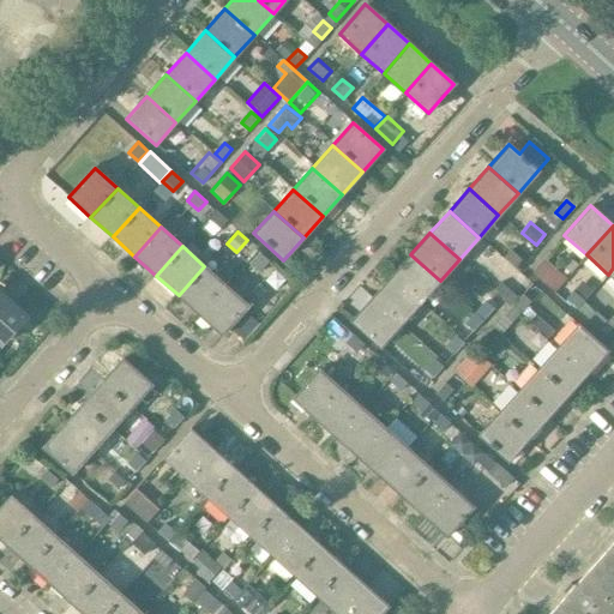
[(522,259),(511,250),(504,257),(516,266),(522,259)]
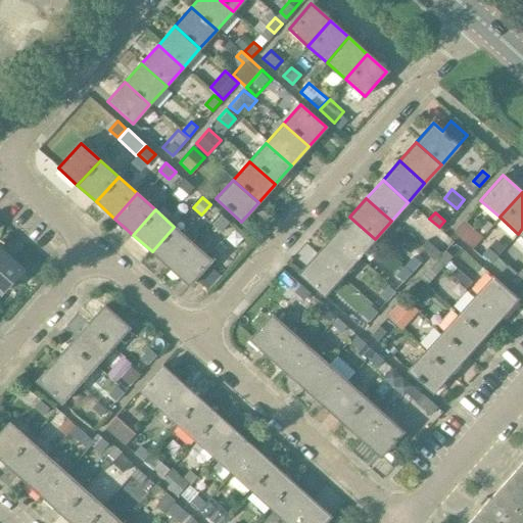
[(221,231),(229,222),(222,215),(214,225),(221,231)]
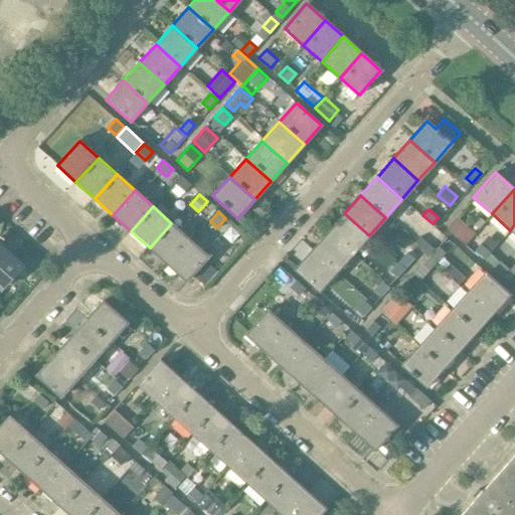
[(369,235),(344,213),(328,232),(352,254),(369,235)]
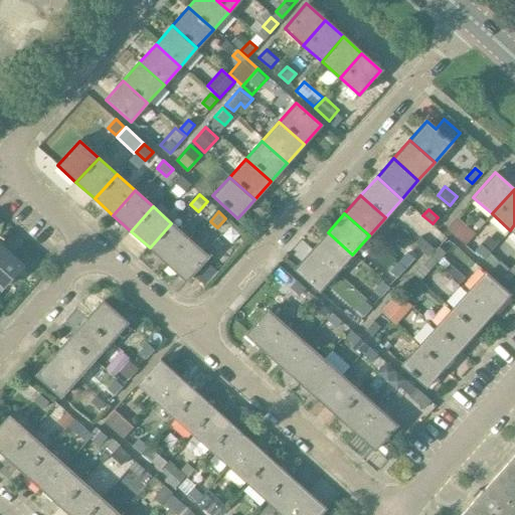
[(476,232),(458,217),(448,227),(466,243),(476,232)]
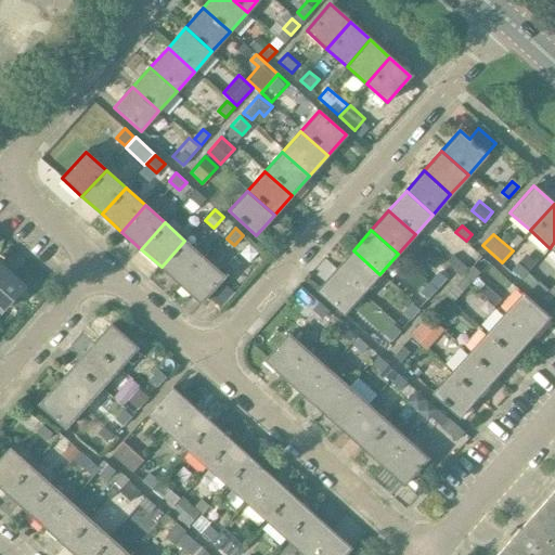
[(181,285),(204,258),(184,241),(162,267),(181,285)]
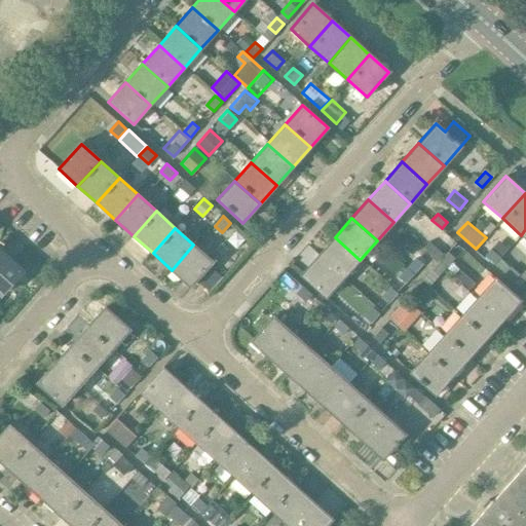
[(360,260),(335,237),(317,256),(343,278),(360,260)]
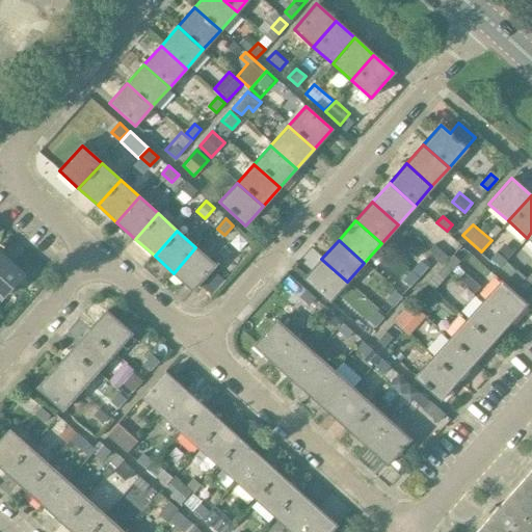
[(449,258),(434,244),(429,249),(444,263),(449,258)]
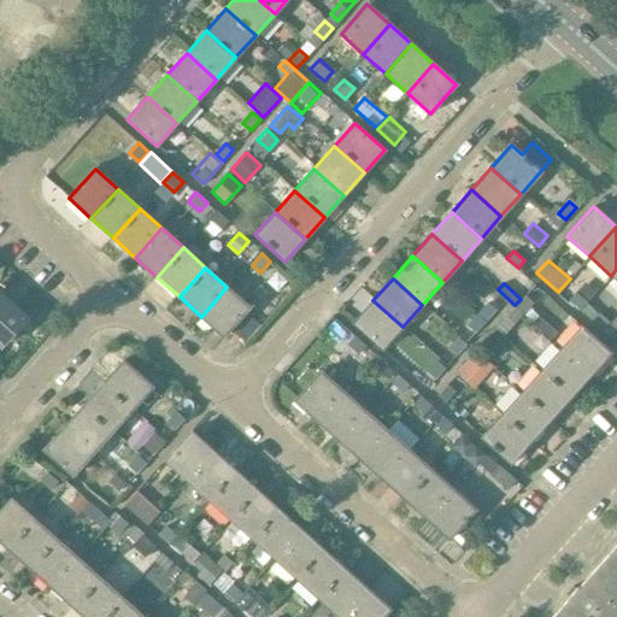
[(223,336),(250,307),(227,287),(201,317),(223,336)]
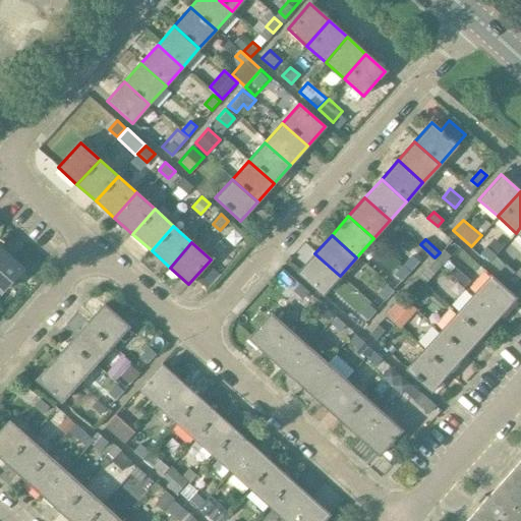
[(496,254),(486,246),(479,254),(489,263),(496,254)]
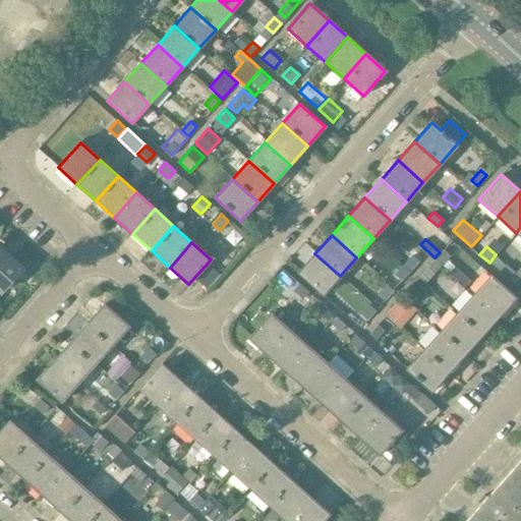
[(22,268),(0,247),(0,291),(1,292),(22,268)]
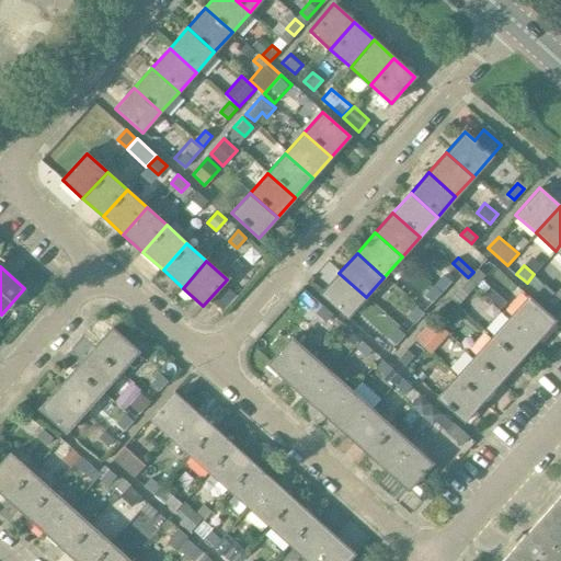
[(443,292),(458,274),(449,266),(434,283),(443,292)]
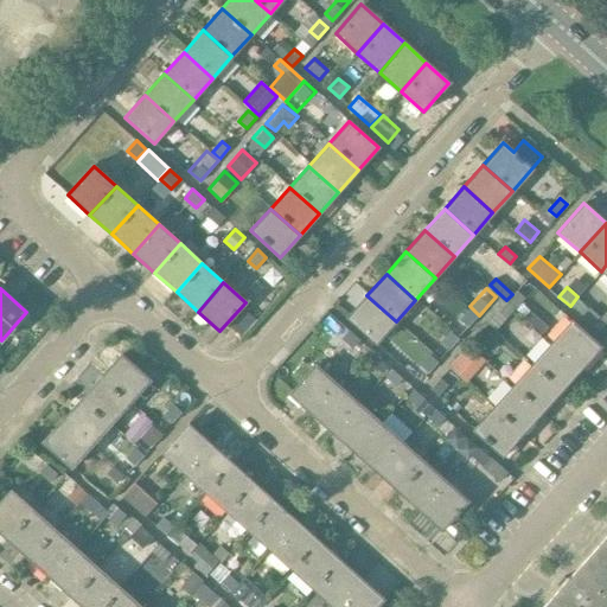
[(516,308),(525,298),(517,291),(508,301),(516,308)]
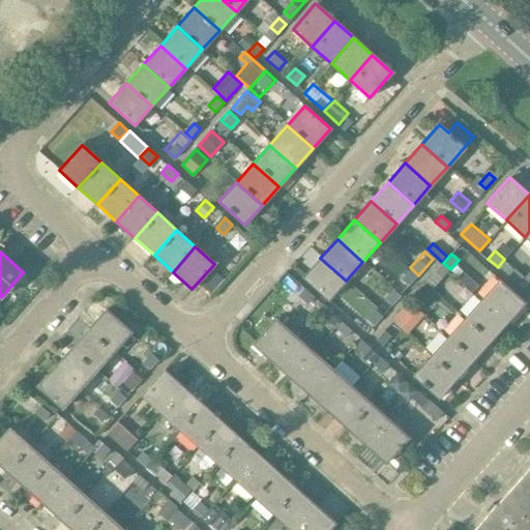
[(346,281),(320,258),(303,277),(329,299),(346,281)]
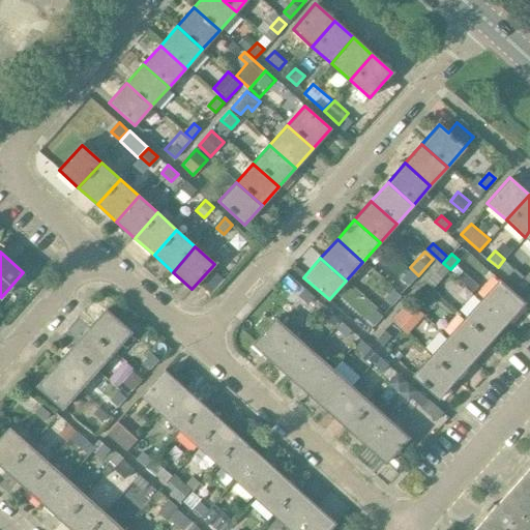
[(409,286),(417,276),(410,270),(403,280),(409,286)]
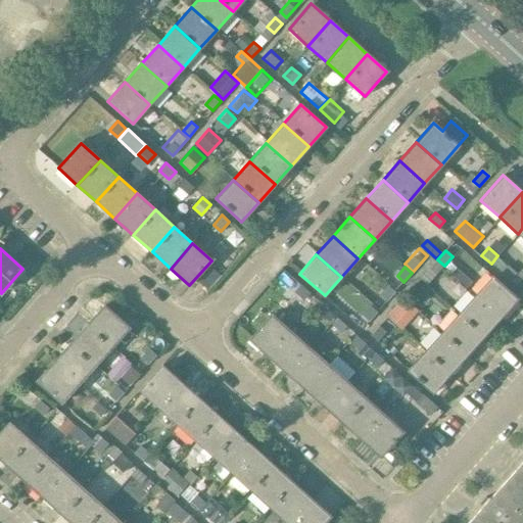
[(509,267),(503,274),(511,281),(517,274),(509,267)]
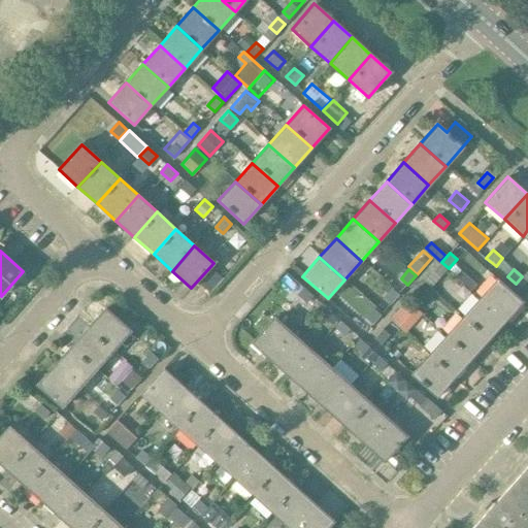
[(433,271),(425,282),(432,288),(440,277),(433,271)]
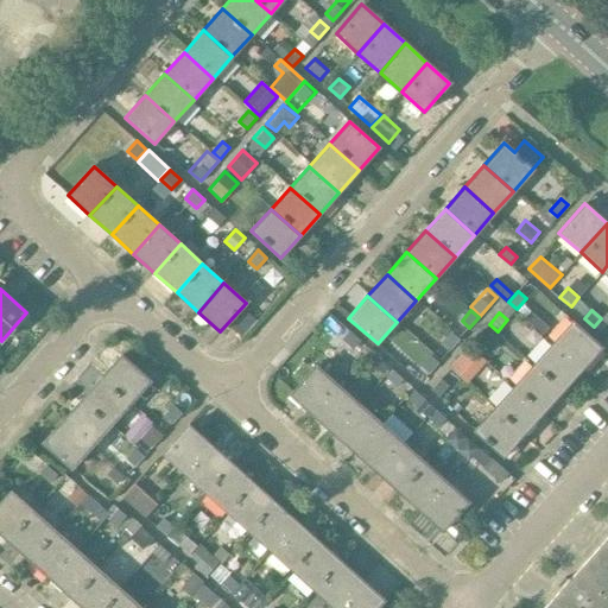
[(601,347),(572,321),(552,342),(581,368),(601,347)]
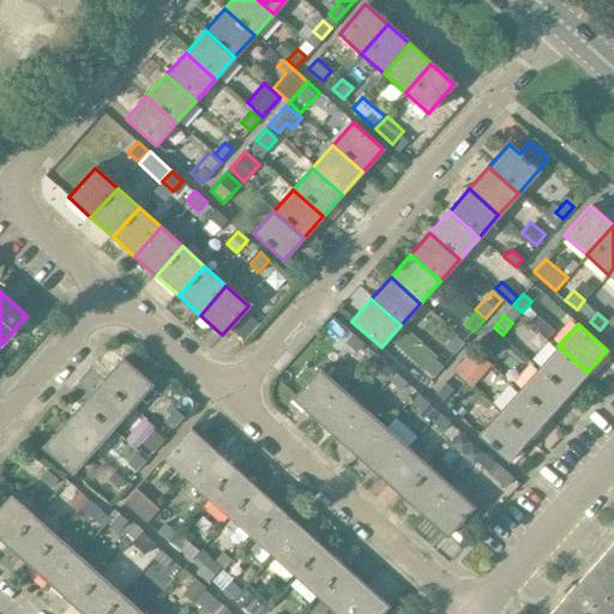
[(456,336),(446,347),(453,354),(464,342),(456,336)]
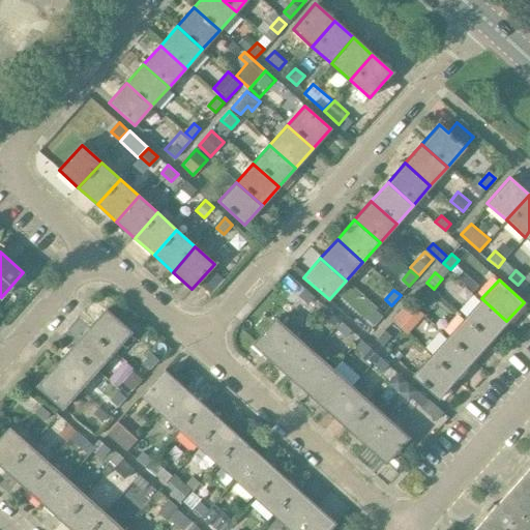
[(420,305),(428,297),(420,292),(414,299),(420,305)]
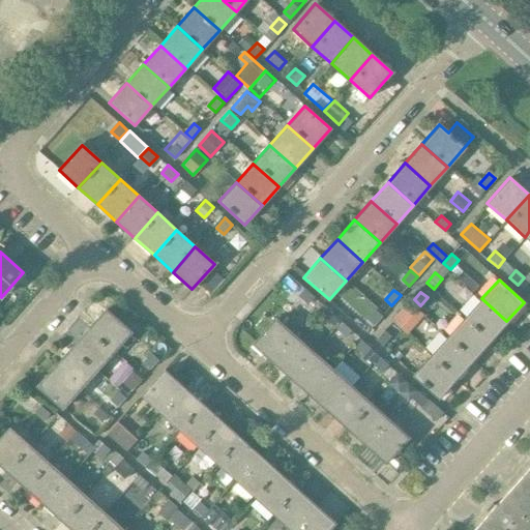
[(506,321),(481,298),(465,318),(490,341),(506,321)]
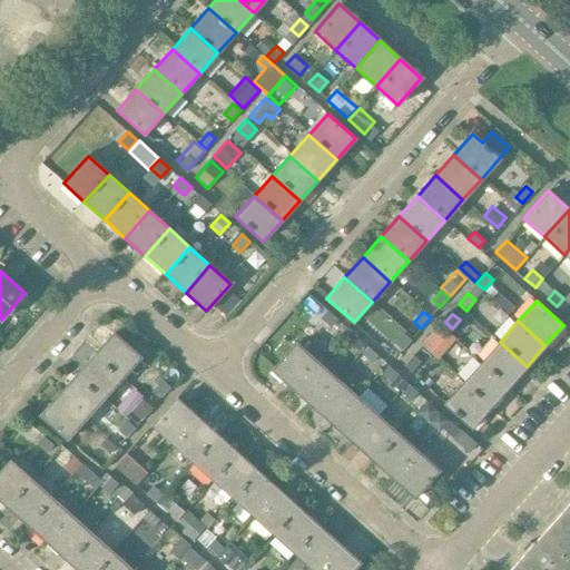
[(438,359),(455,338),(441,325),(423,345),(438,359)]
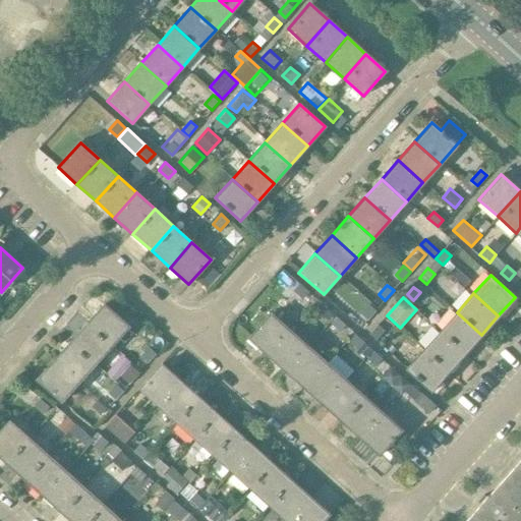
[(327,308),(317,300),(310,307),(321,315),(327,308)]
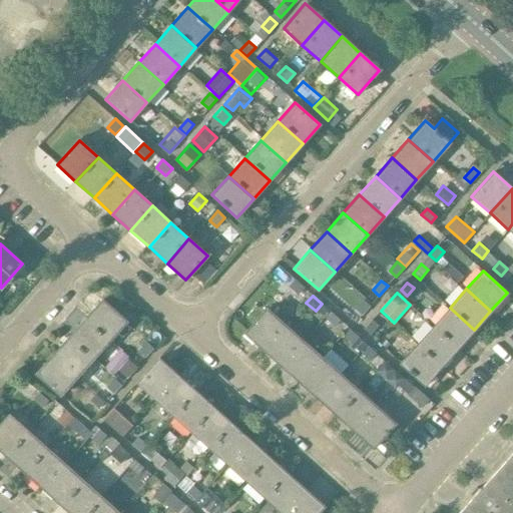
[(356,322),(371,305),(362,297),(347,314),(356,322)]
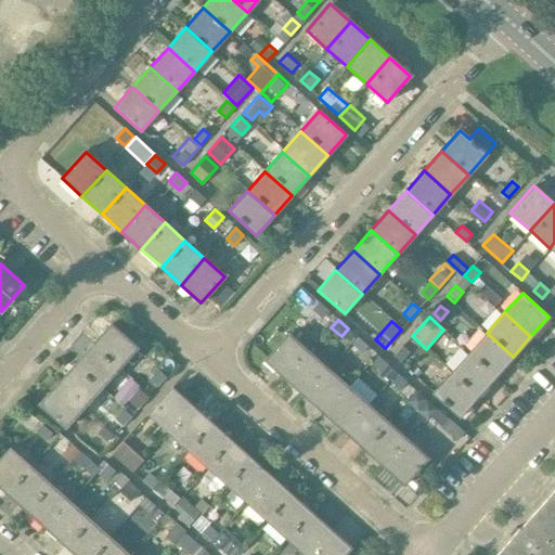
[(137,348),(111,324),(92,345),(118,369),(137,348)]
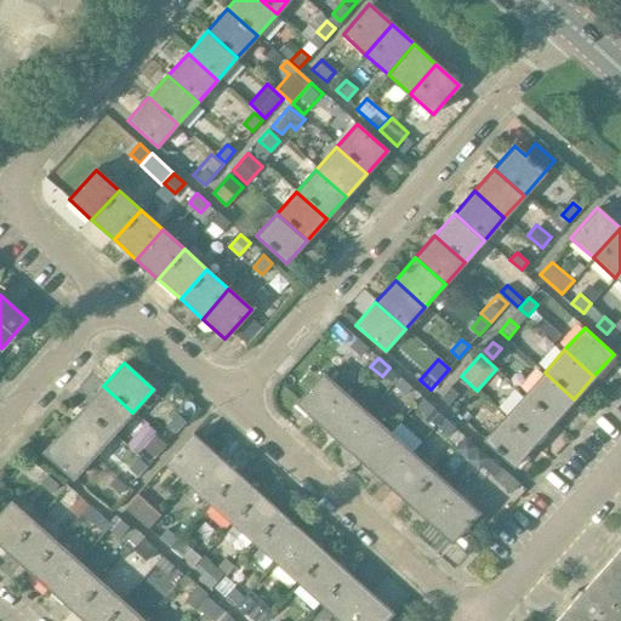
[(319,423),(346,393),(323,372),(296,403),(319,423)]
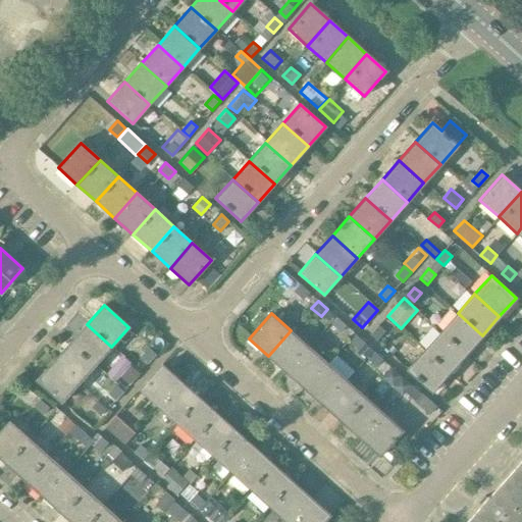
[(482,335),(458,313),(441,331),(466,354),(482,335)]
